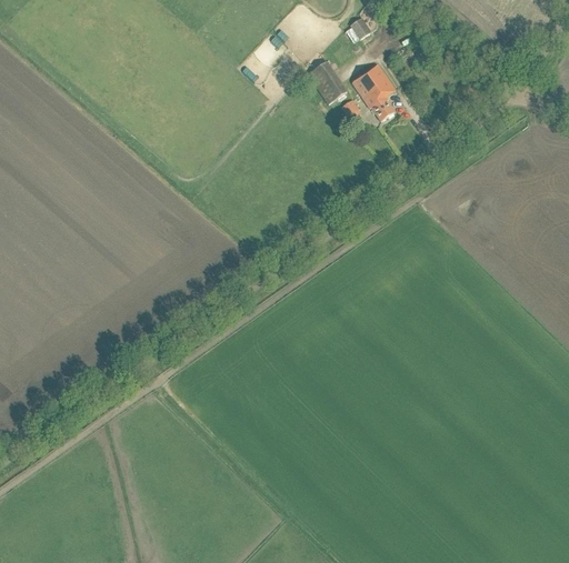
[(360,39),(372,30),(363,17),(351,24),(360,39)]
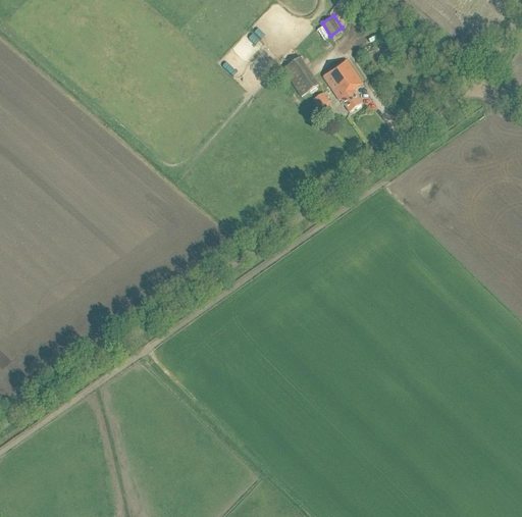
[(301,95),(319,83),(302,55),(282,67),(301,95)]
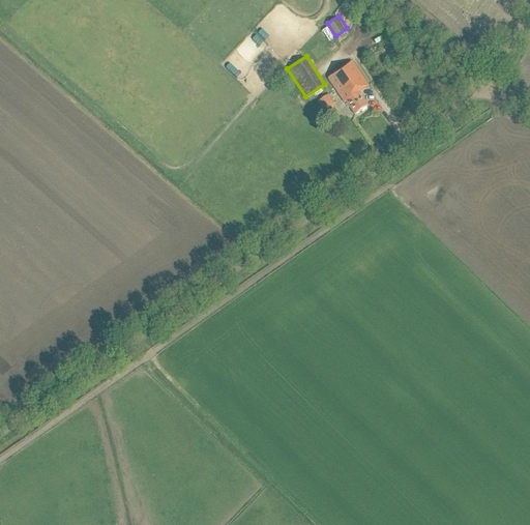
[(366,103),(359,92),(360,91),(359,88),(367,83),(351,59),(327,76),(344,99),(345,98),(354,112),(366,103)]
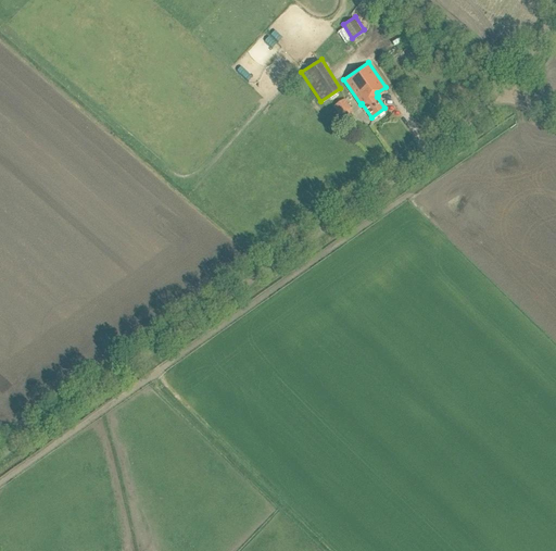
[(343,117),(354,111),(351,107),(352,105),(346,97),(335,104),(343,117)]
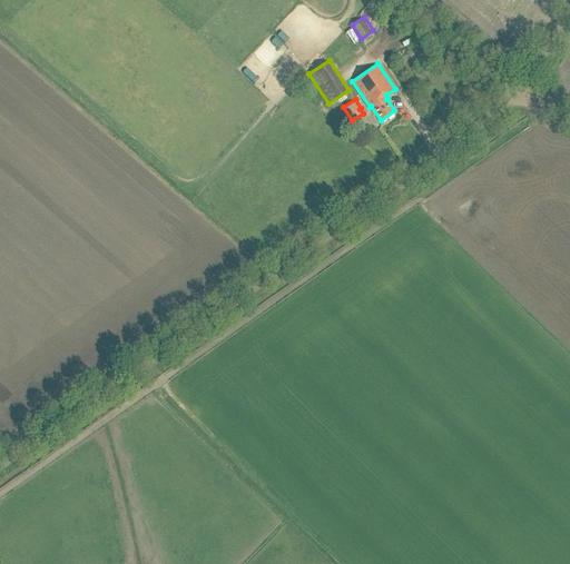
[(541,317),(536,325),(544,333),(550,325),(541,317)]
